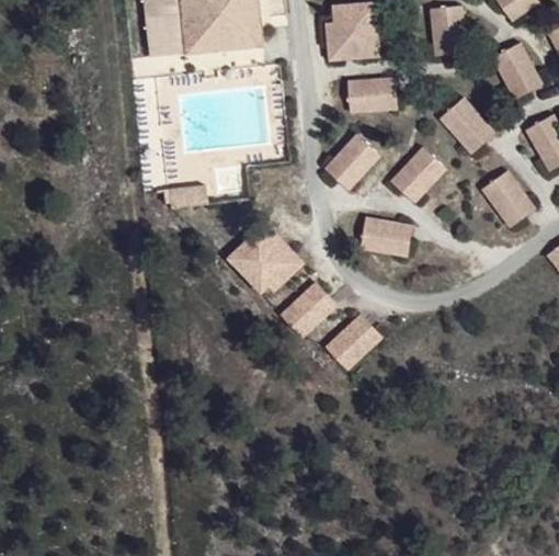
[(168,0),(133,0),(139,58),(174,55),(168,0)]
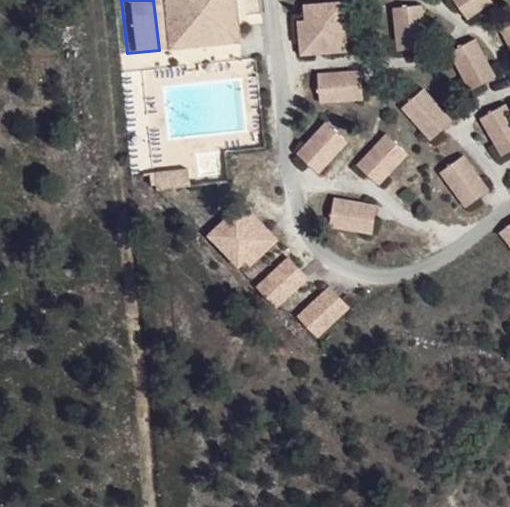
[(223,0),(153,0),(159,50),(228,42),(223,0)]
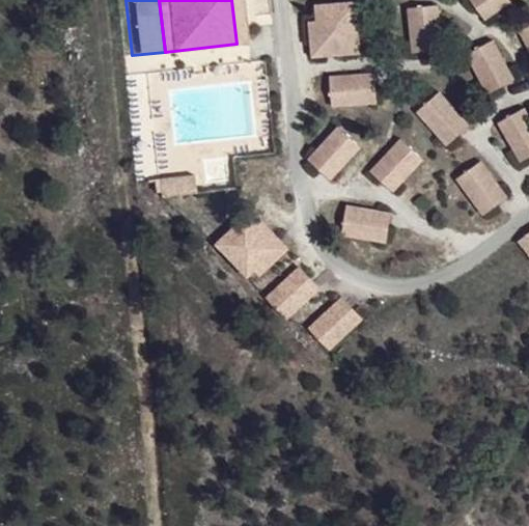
[(356,0),(347,0),(317,3),(318,18),(309,18),(312,55),(361,51),(356,0)]
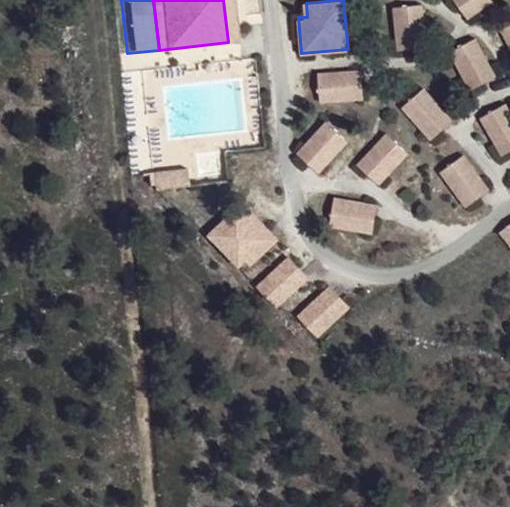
[(494,0),(455,0),(469,18),(494,0)]
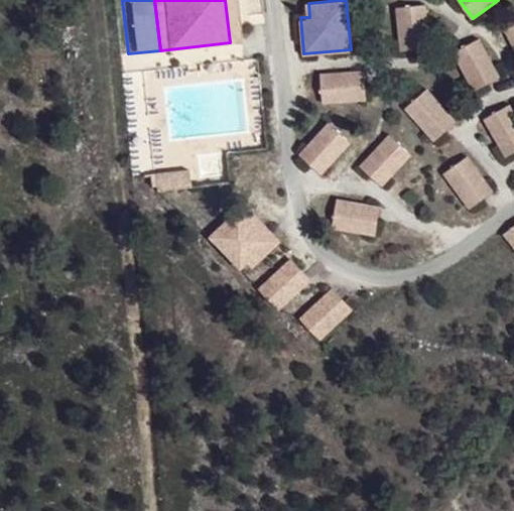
[(425,2),(395,4),(398,48),(428,45),(425,2)]
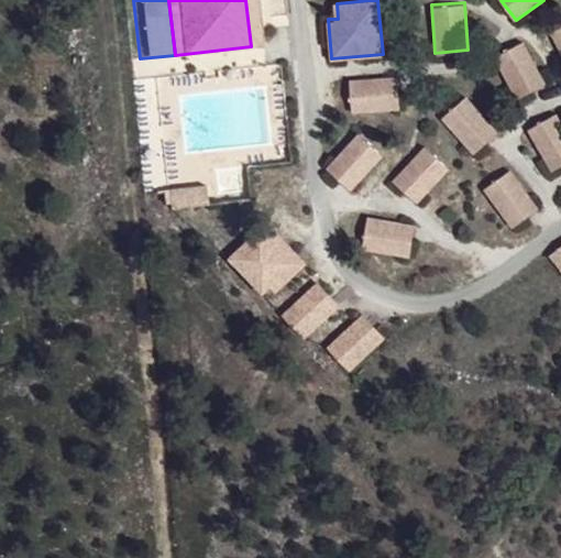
[(560,24),(550,31),(560,51),(560,24)]
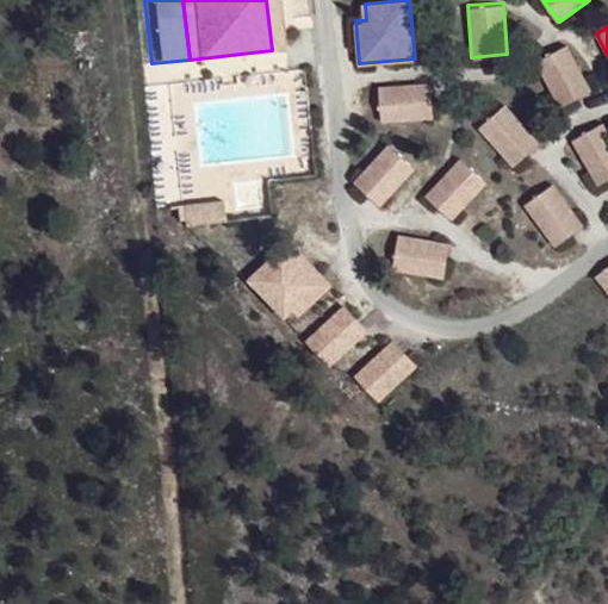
[(568,45),(535,63),(559,107),(591,89),(568,45)]
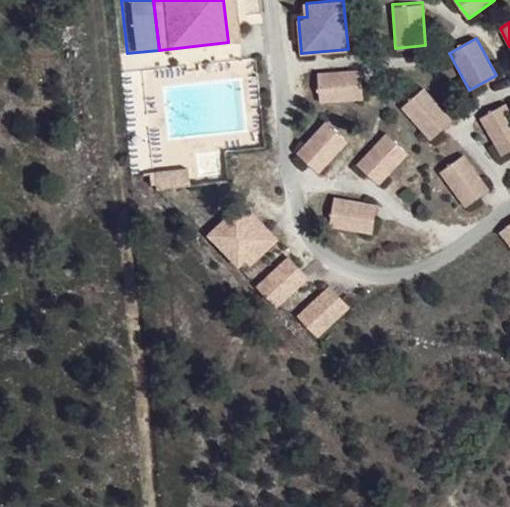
[(364,99),(361,70),(318,74),(321,103),(364,99)]
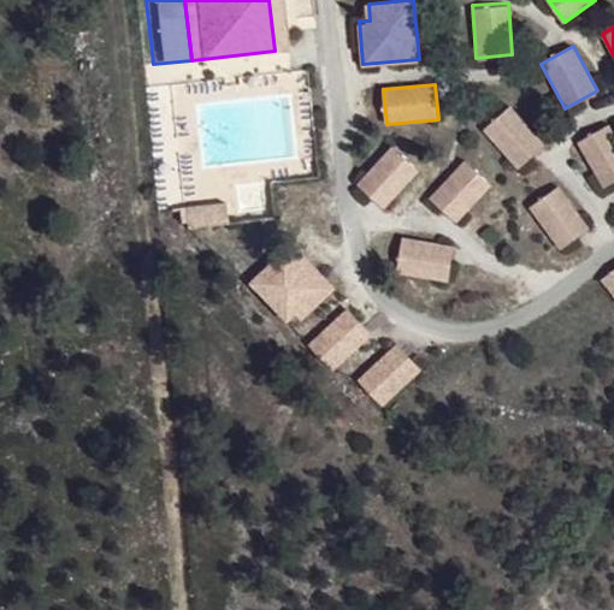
[(513,112),(485,132),(518,175),(545,153),(513,112)]
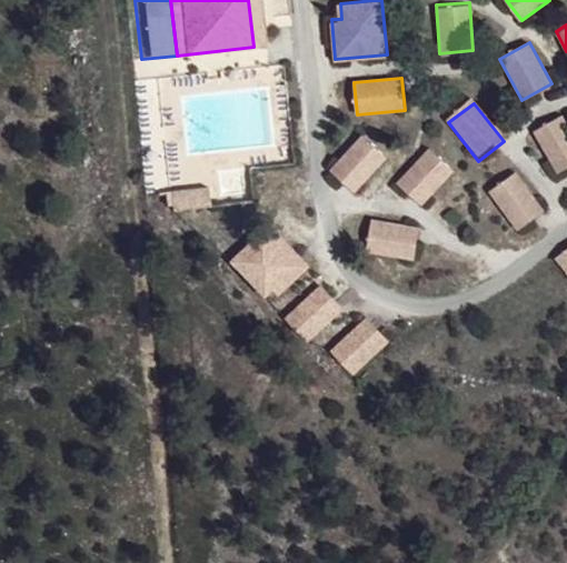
[(566,124),(561,116),(533,132),(557,173),(566,168),(566,124)]
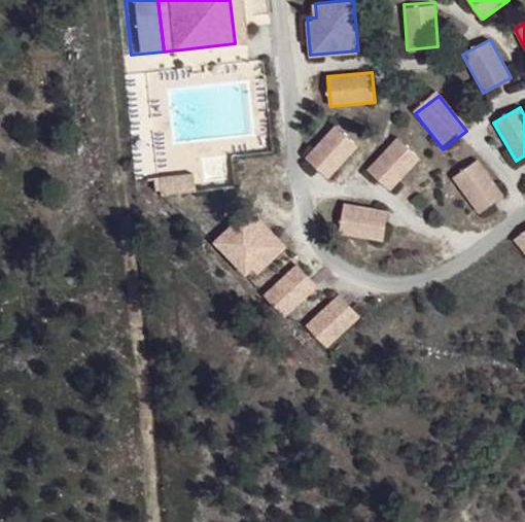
[(357,143),(336,122),(305,154),(327,175),(357,143)]
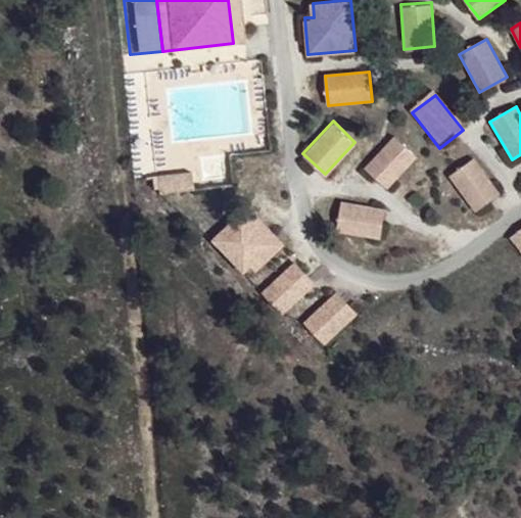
[(417,156),(394,136),(365,169),(387,189),(417,156)]
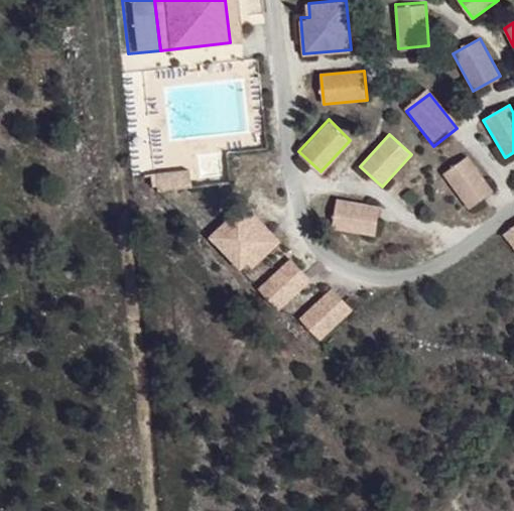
[(466,157),(441,175),(468,211),(492,194),(466,157)]
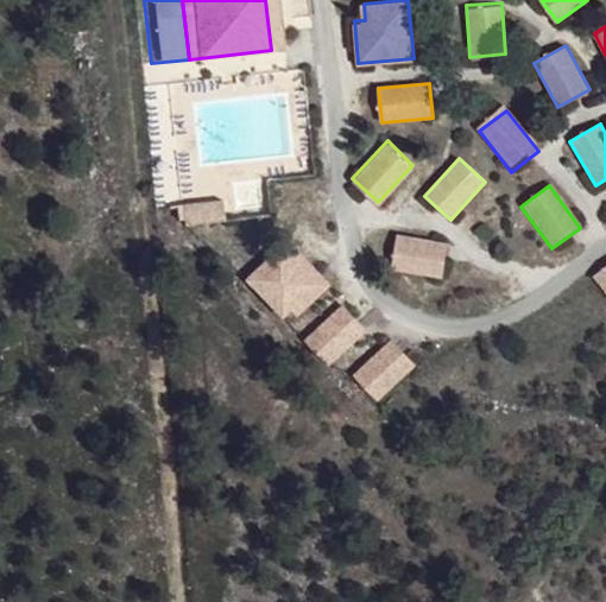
[(209,201),(191,202),(193,222),(210,221),(209,201)]
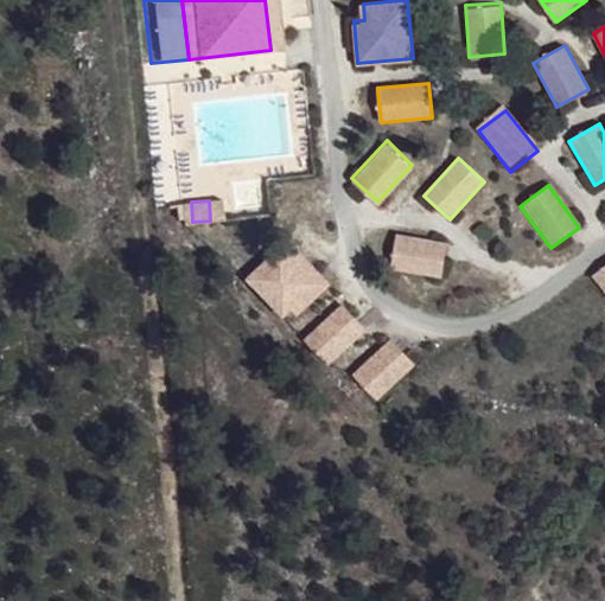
[(191,202),(170,204),(172,224),(192,222),(191,202)]
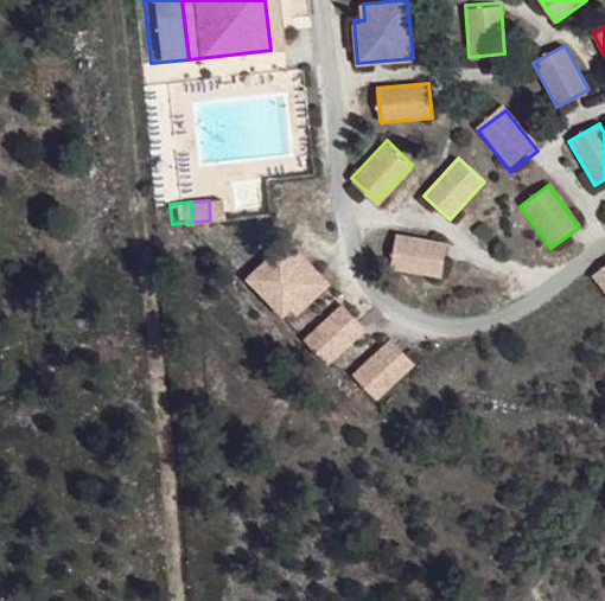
[(331,287),(286,237),(241,279),(286,327),(331,287)]
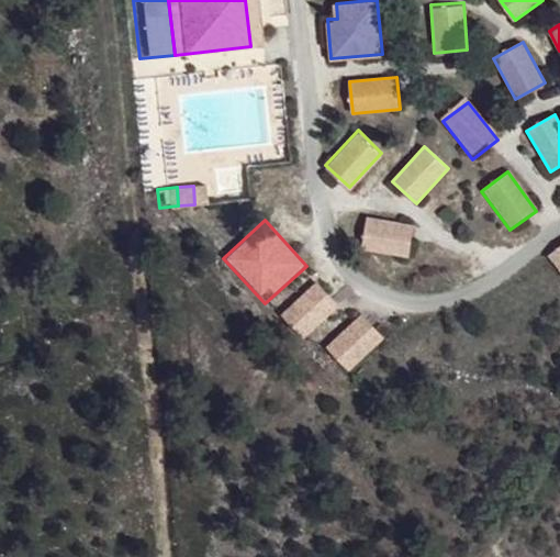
[(406,260),(411,227),(364,222),(359,255),(406,260)]
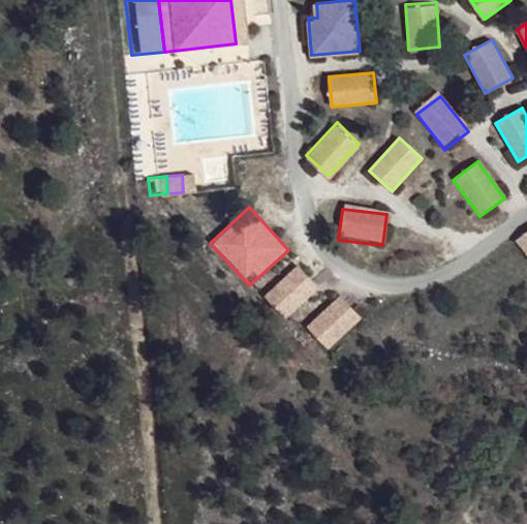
[(526,230),(516,242),(526,253),(526,230)]
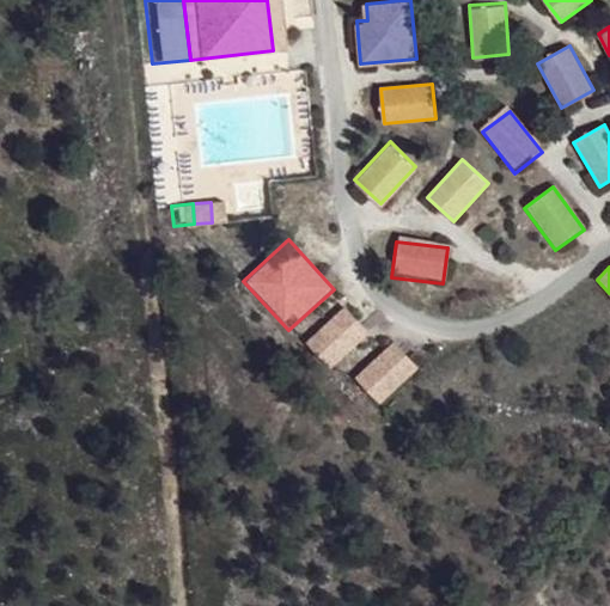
[(367,334),(342,307),(302,344),(327,372),(367,334)]
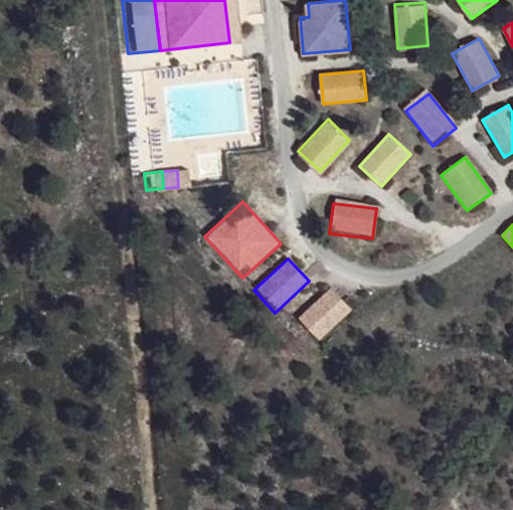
[(353,310),(330,288),(295,322),(318,344),(353,310)]
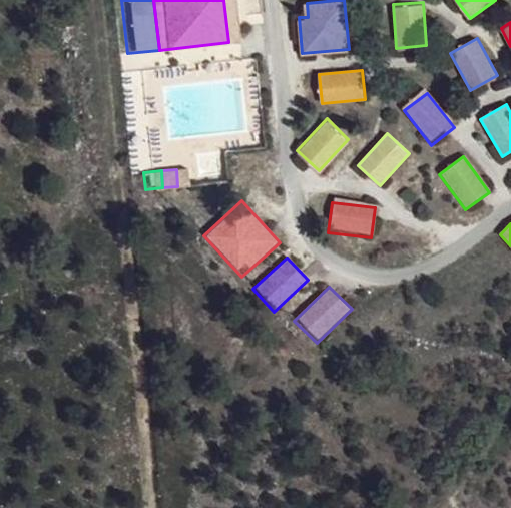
All buildings are outlined.
